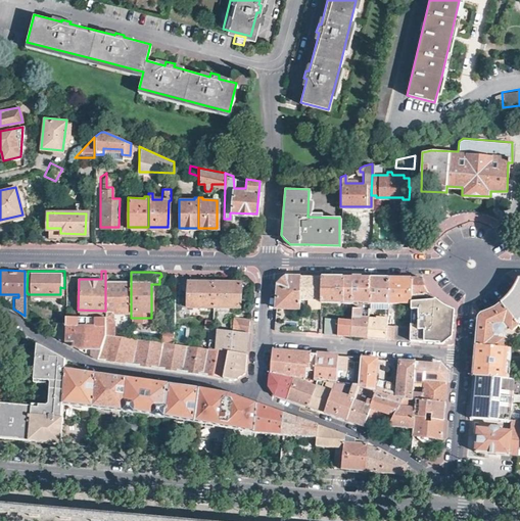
[(290,274),(284,274),(276,282),(274,305),(298,306),(298,298),(298,274),(290,274)]
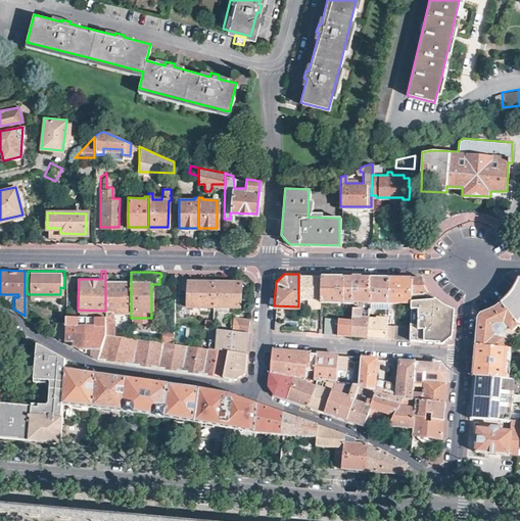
[(298,298),(319,299),(319,275),(311,274),(298,274),(298,298)]
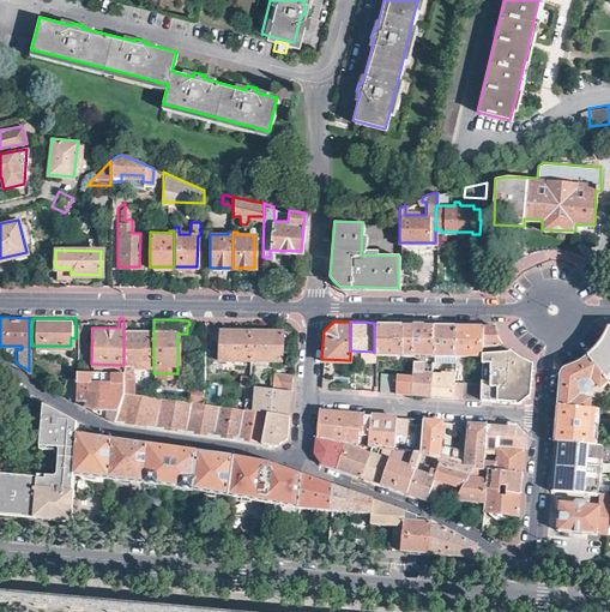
[(374,352),(399,352),(399,323),(392,323),(374,323),(374,352)]
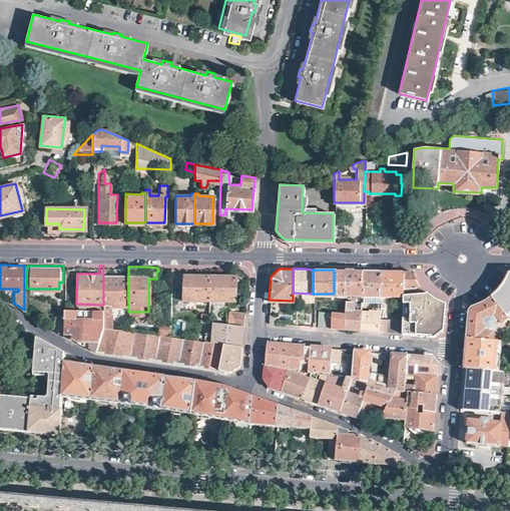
[(334,270),(334,294),(359,295),(360,270),(350,270),(334,270)]
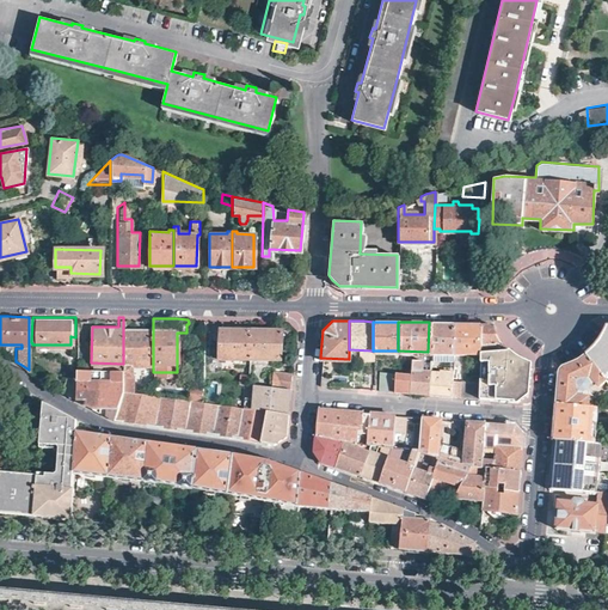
[(441,323),(429,322),(428,352),(428,358),(428,364),(434,364),(434,358),(450,359),(450,357),(450,323),(441,323)]
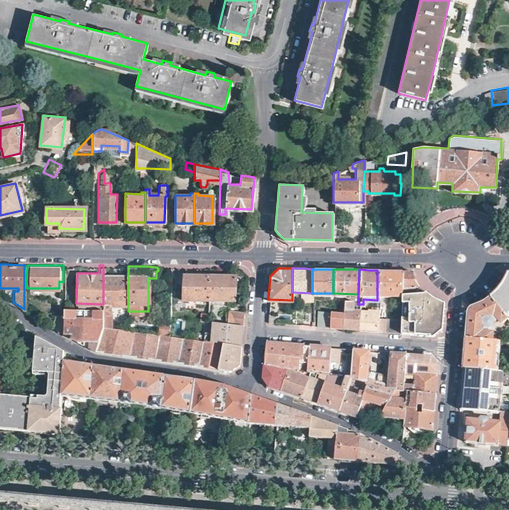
[(399,296),(399,292),(401,270),(390,270),(377,270),(377,298),(380,298),(381,295),(399,296)]
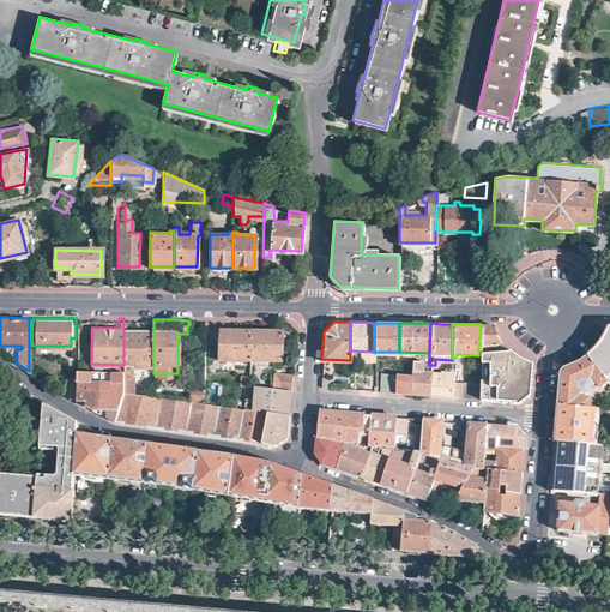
[(481,324),(478,351),(506,351),(499,343),(495,336),(491,325),(481,324)]
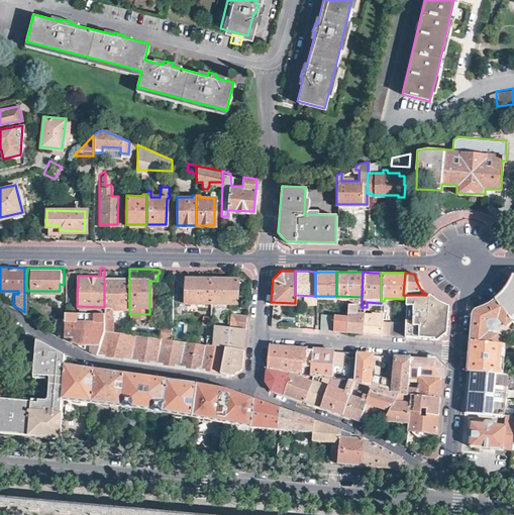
[(494,297),(506,314),(510,311),(513,307),(513,274),(512,275),(503,288),(502,289),(502,290),(501,291),(500,292),(494,297)]
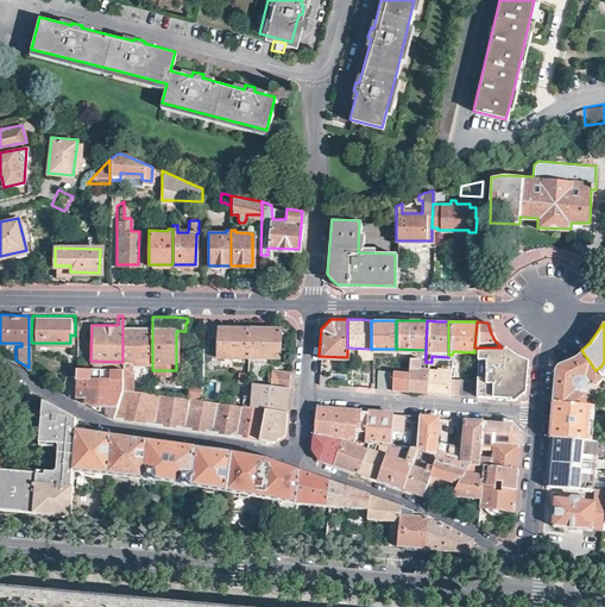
[(152,362),(152,346),(152,326),(123,325),(123,362),(121,368),(121,388),(130,388),(130,371),(130,370),(131,361),(152,362)]
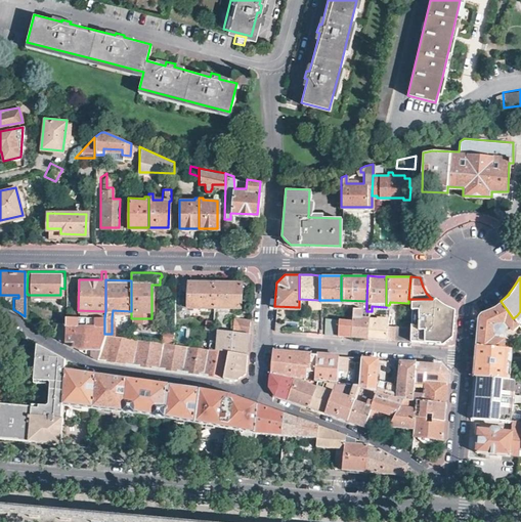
[(211,308),(213,308),(213,305),(214,302),(214,281),(188,280),(187,305),(211,305),(211,308)]
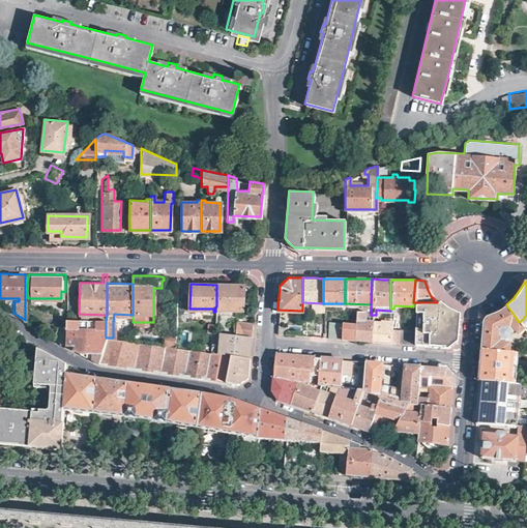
[(216,305),(215,309),(244,310),(244,285),(216,285),(216,305)]
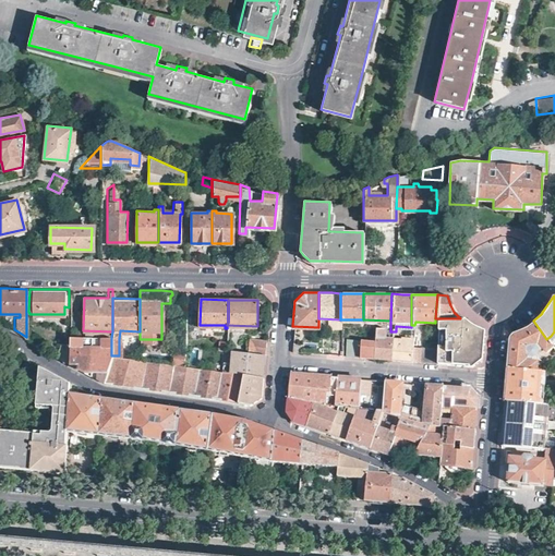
[(446,361),(446,364),(451,364),(468,366),(479,358),(480,348),(481,331),(474,328),(470,326),(463,323),(460,318),(435,318),(435,323),(434,347),(433,359),(446,361)]
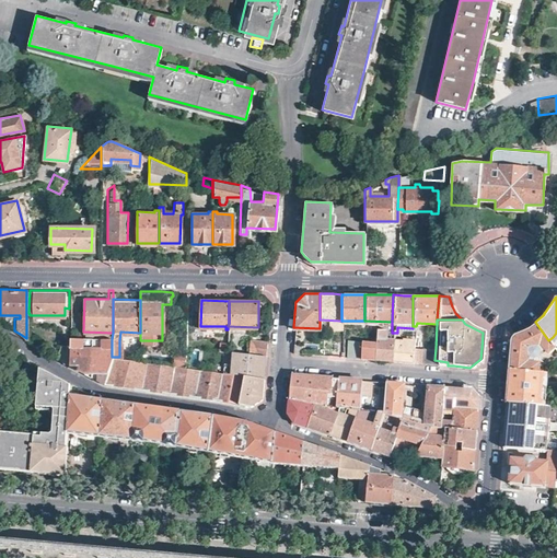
[(543,355),(549,341),(548,340),(535,322),(531,325),(530,326),(528,327),(525,328),(523,329),(518,332),(515,332),(514,332),(513,333),(512,334),(511,335),(510,336),(510,337),(510,339),(509,349),(508,369),(541,371),(541,364),(543,355)]
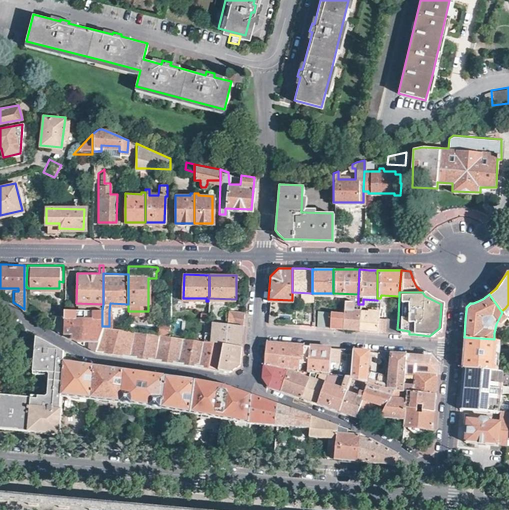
[(358,304),(358,299),(342,299),(342,312),(341,327),(358,329),(358,310),(358,304)]
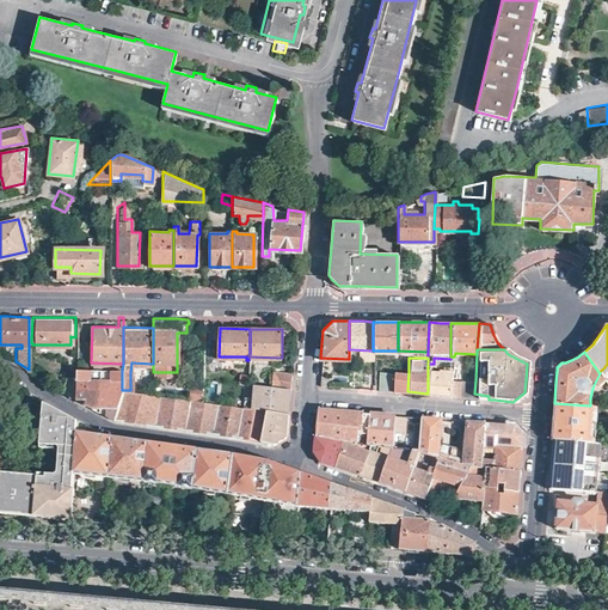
[(75,376),(74,398),(92,408),(112,419),(122,390),(122,370),(75,368),(75,376)]
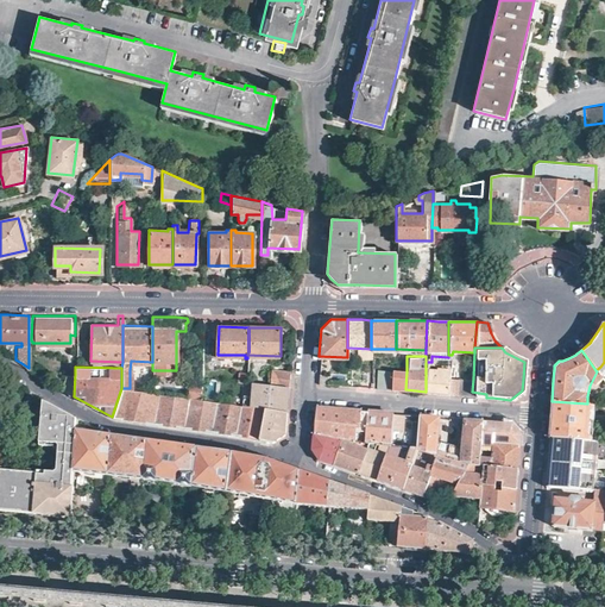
[(269,383),(288,386),(289,370),(271,368),(269,383)]
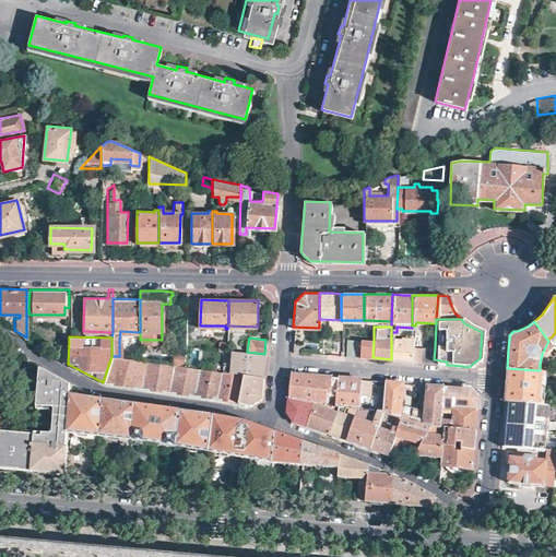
[(373,357),(374,341),(361,339),(359,356),(373,357)]
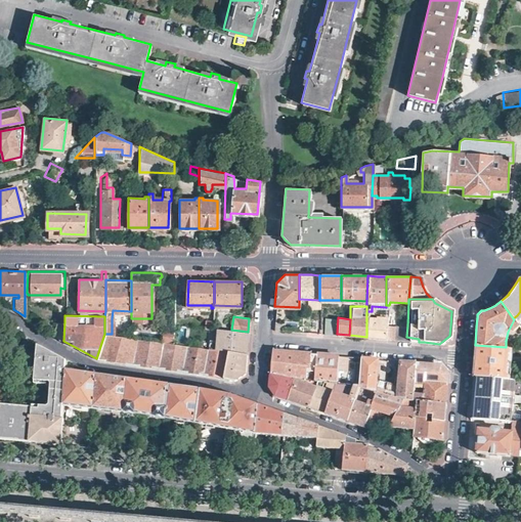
[(366,317),(366,337),(375,337),(385,338),(385,324),(385,317),(379,317),(372,317),(366,317)]
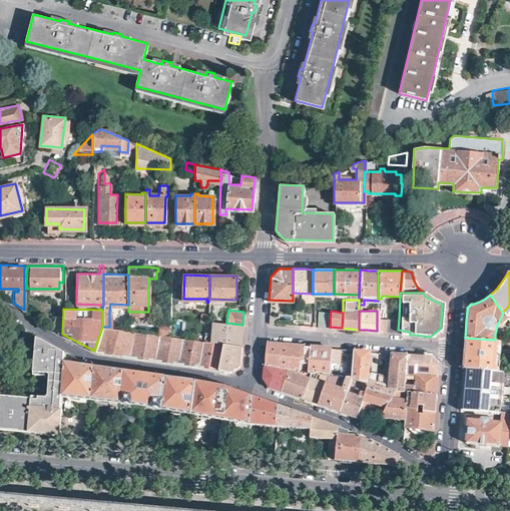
[(284,314),(268,313),(267,319),(267,320),(268,320),(268,321),(269,321),(283,322),(284,314)]
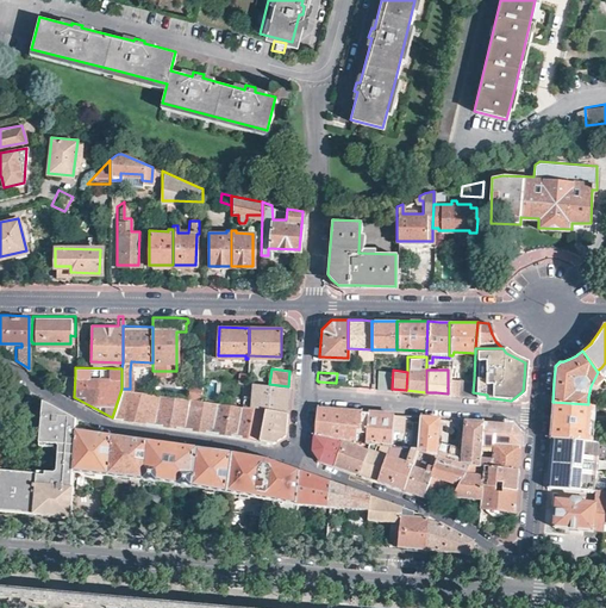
[(75,374),(61,374),(60,390),(74,397),(75,374)]
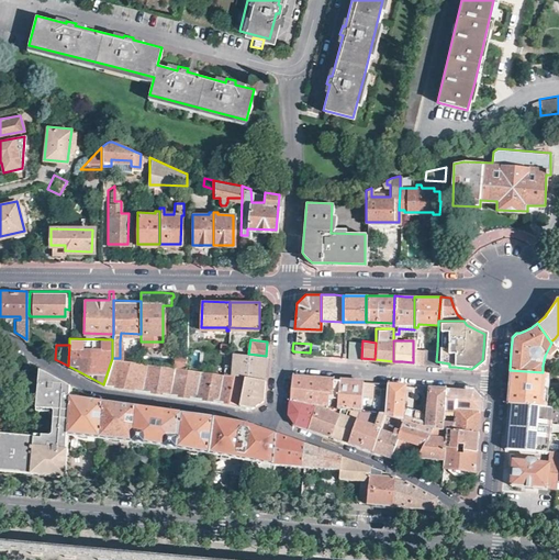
[(413,348),(413,362),(415,364),(422,364),(422,349),(413,348)]
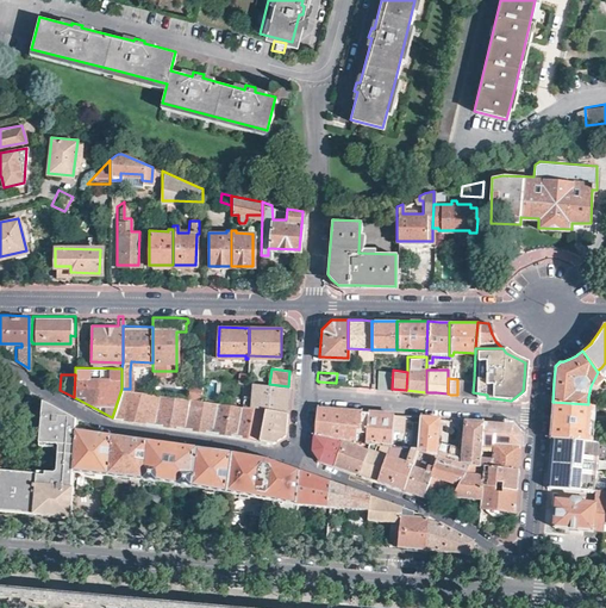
[(269,384),(245,382),(241,380),(237,380),(235,404),(241,405),(263,408),(286,411),(287,399),(288,386),(269,384)]
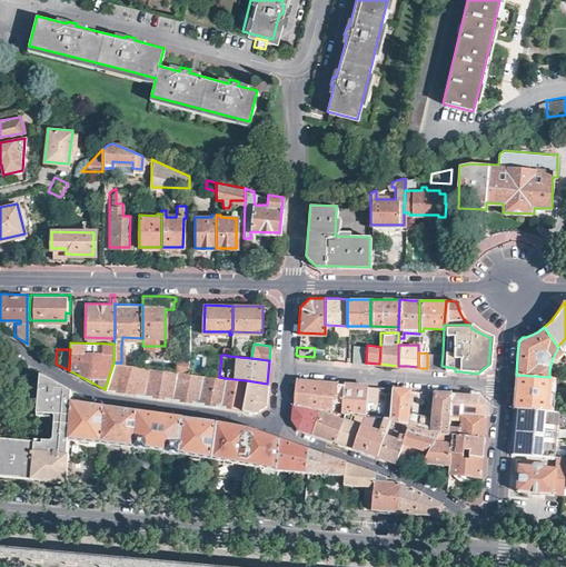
[(188,358),(176,357),(174,370),(176,370),(188,372),(188,358)]
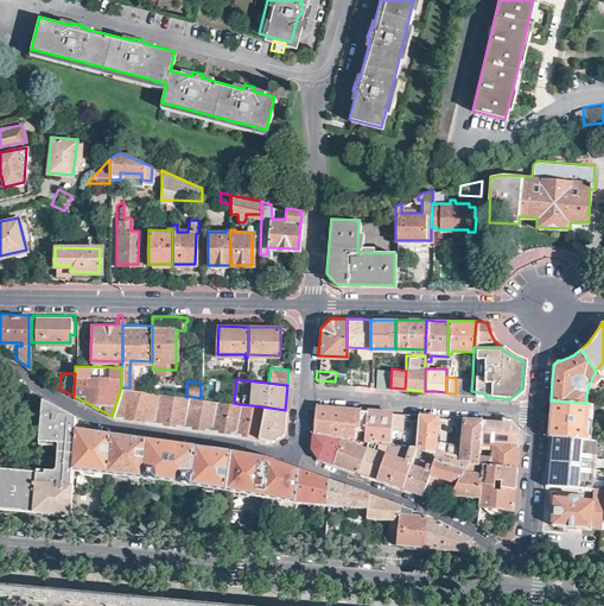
[(157,391),(151,391),(129,387),(121,387),(112,416),(137,420),(151,421),(157,391)]
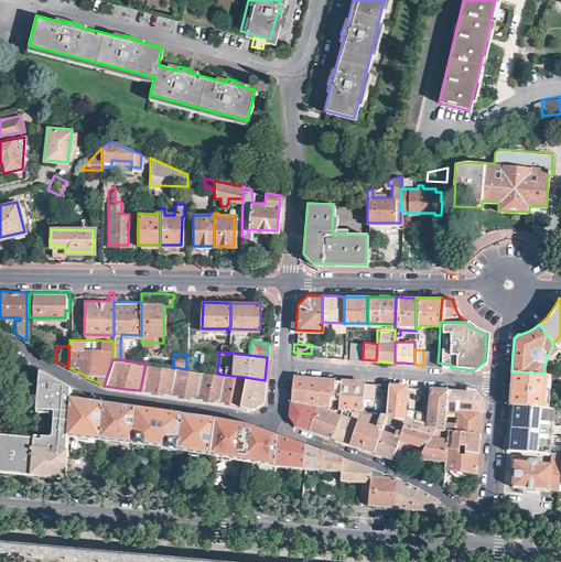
[(154,392),(169,395),(174,367),(172,367),(146,363),(140,390),(154,392)]
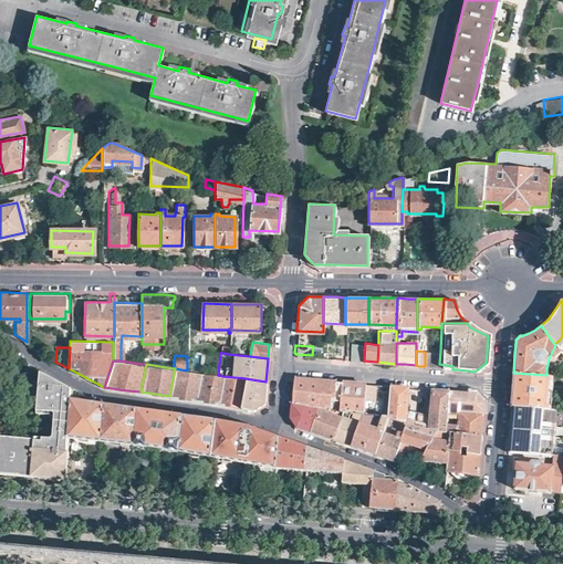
[(183,398),(195,399),(200,373),(187,371),(175,368),(169,396),(183,398)]
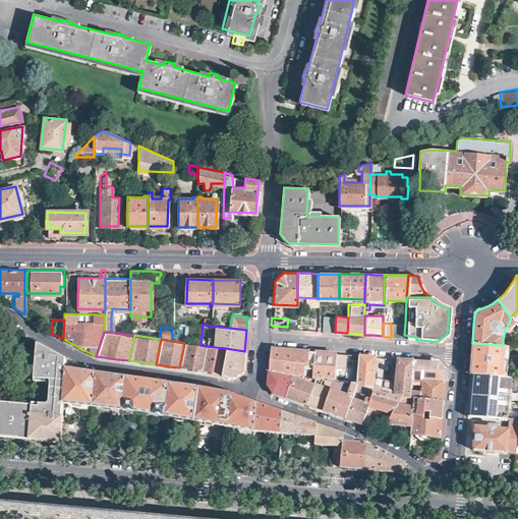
[(39,344),(36,342),(34,367),(62,383),(64,356),(53,350),(39,344)]
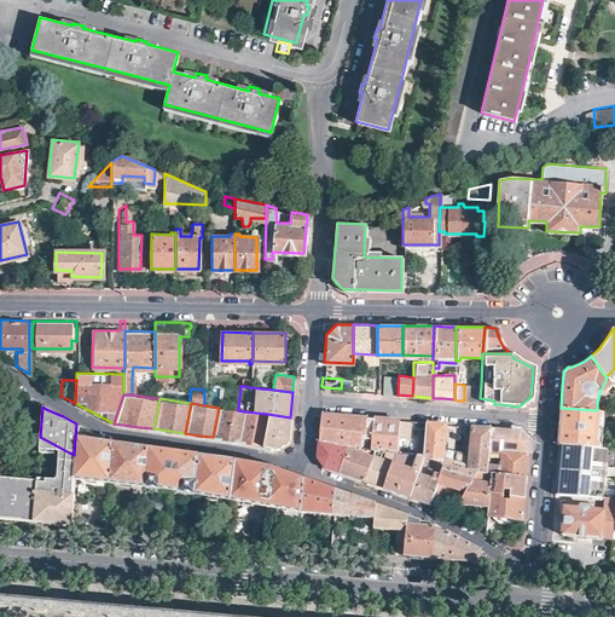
[(224,438),(237,440),(244,411),(238,410),(219,408),(213,437),(224,438)]
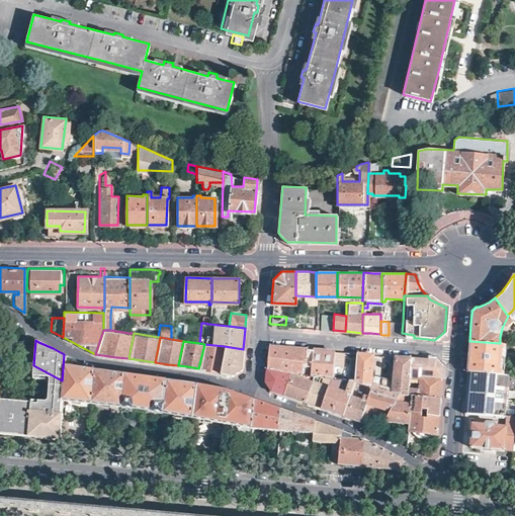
[(503,372),(505,343),(500,343),(469,341),(467,356),(466,370),(503,372)]
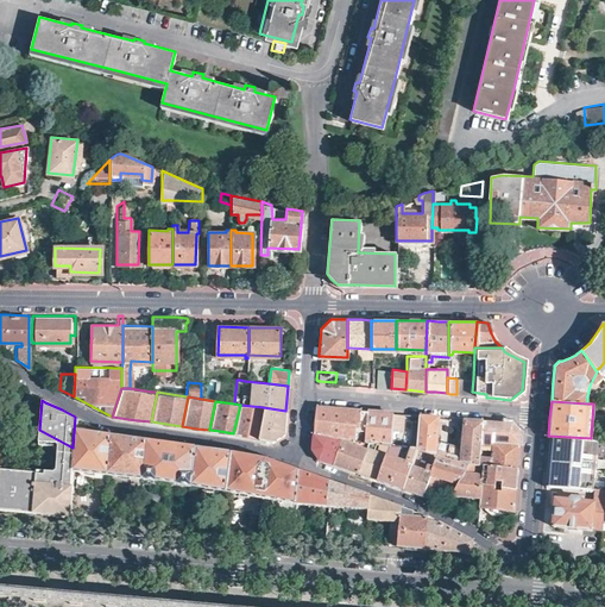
[(256,438),(263,407),(240,405),(233,433),(245,436),(256,438)]
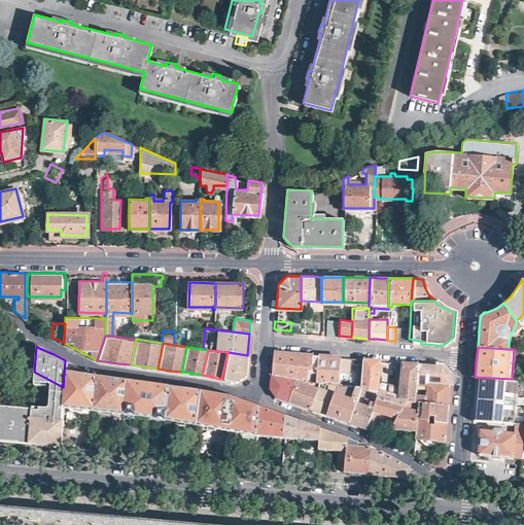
[(338,370),(339,355),(305,352),(273,350),(271,374),(295,378),(319,383),(330,385),(336,386),(338,370)]
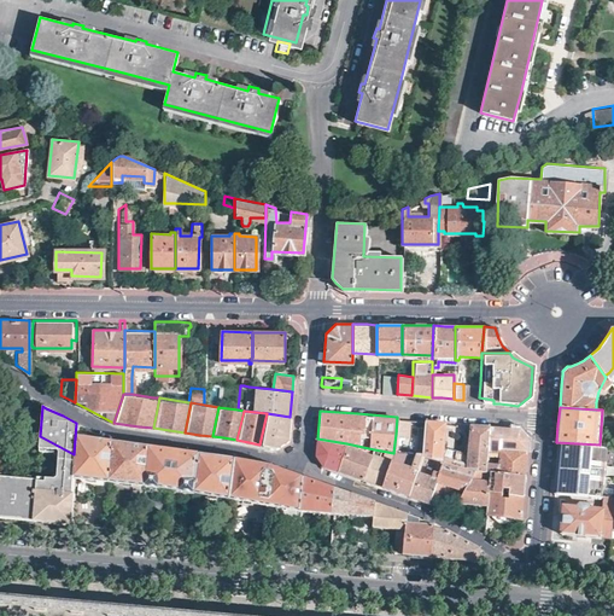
[(259,445),(273,447),(280,443),(287,439),(290,417),(267,413),(259,445)]
